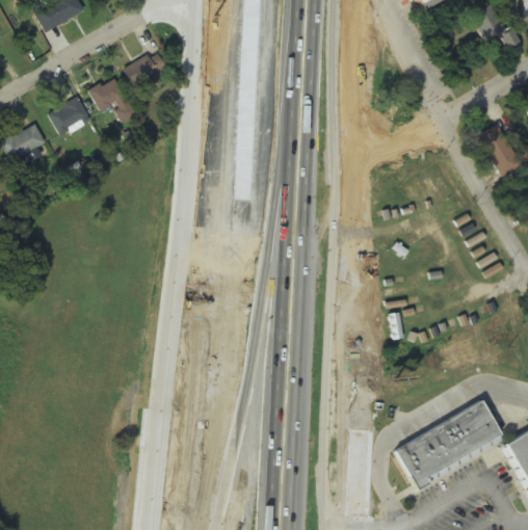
[(84,15),(79,0),(48,0),(33,6),(44,31),(84,15)]
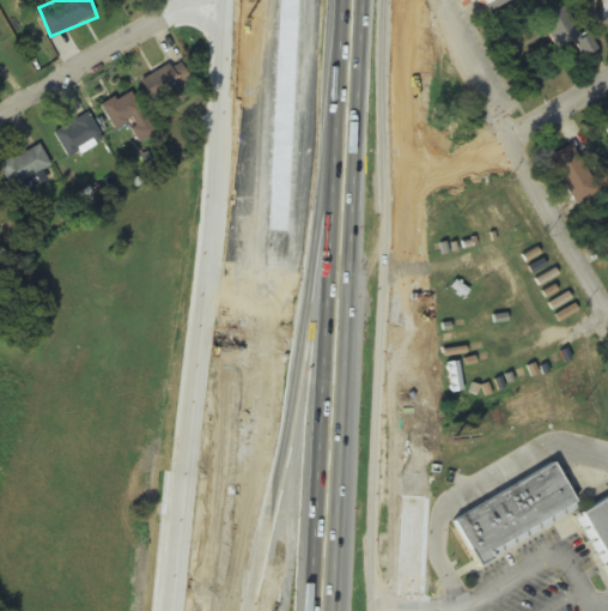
[(476,0),(482,12),(510,0),(476,0)]
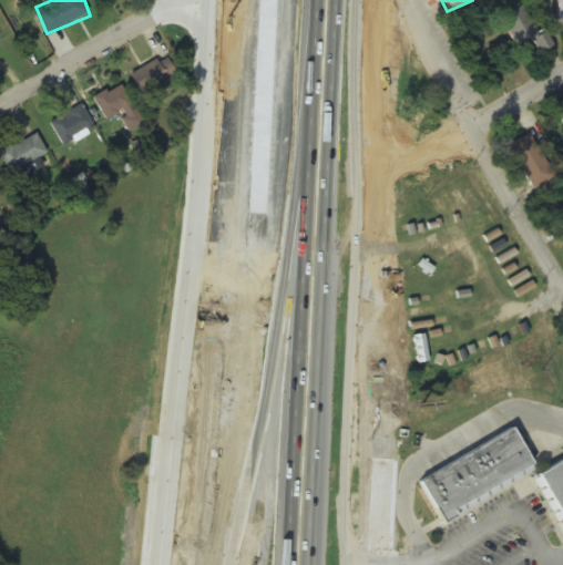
[(544,30),(536,34),(521,4),(500,16),(514,44),(530,36),(539,52),(552,44),(544,30)]
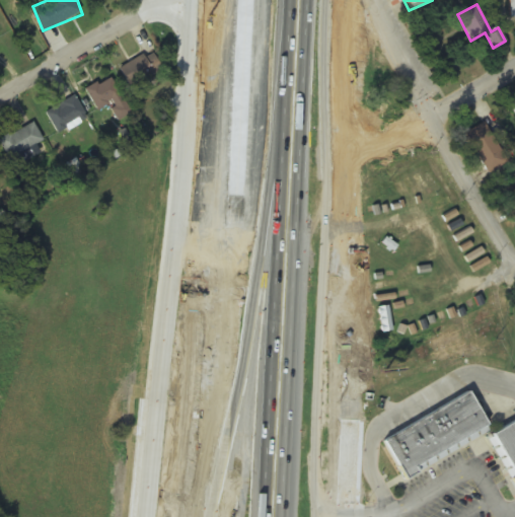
[(158,72),(144,54),(123,71),(137,89),(158,72)]
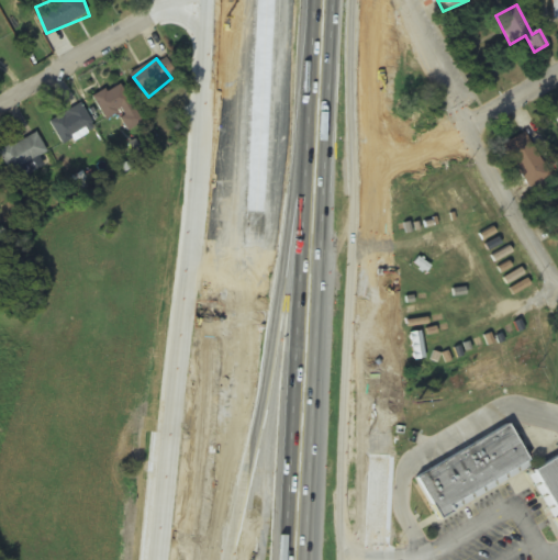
[(108,119),(120,112),(131,131),(145,122),(123,82),(96,97),(108,119)]
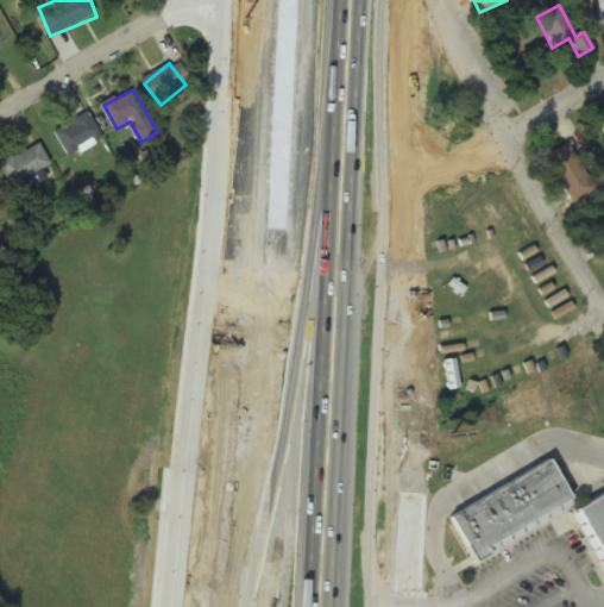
[(104,137),(93,113),(57,130),(68,152),(104,137)]
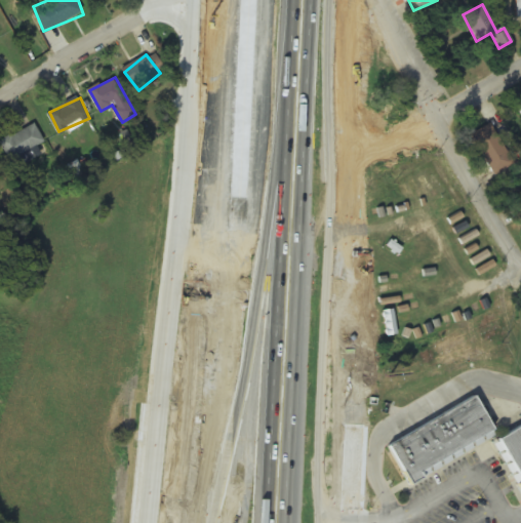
[(1,142),(12,160),(46,141),(36,122),(1,142)]
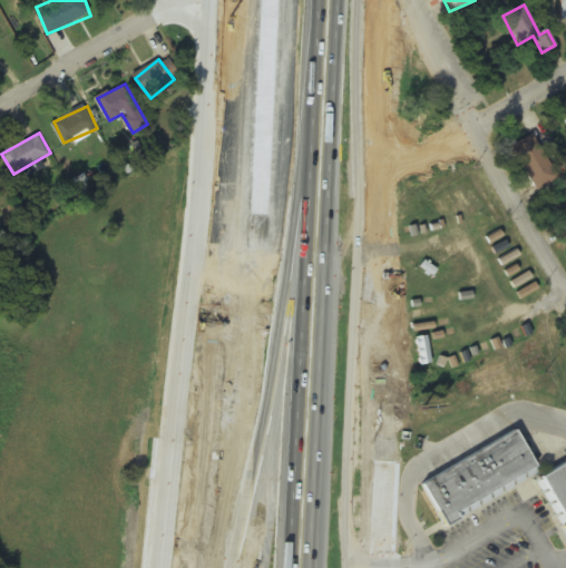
[(538,189),(560,177),(538,136),(516,147),(538,189)]
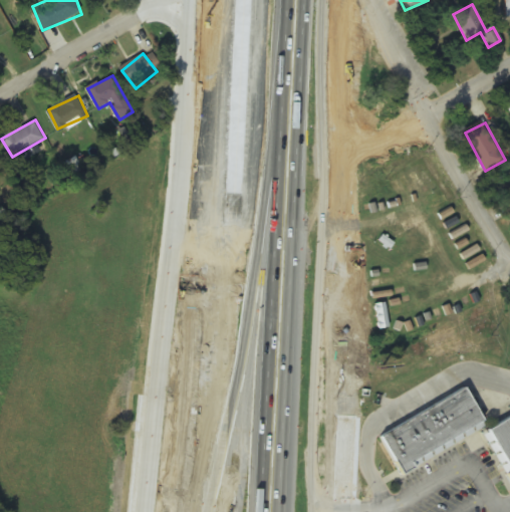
[(467,386),(383,434),(399,467),(487,417),(467,386)]
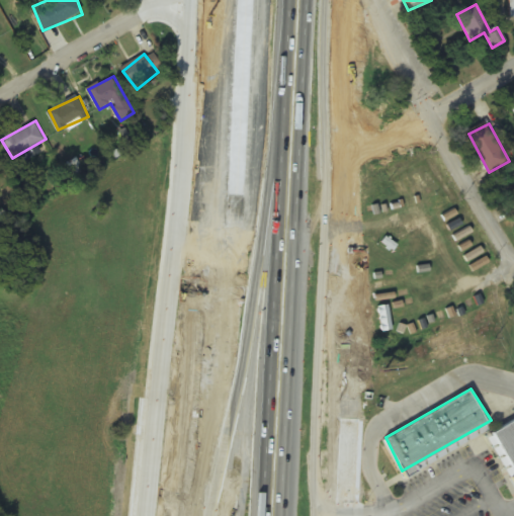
[(513,419),(494,431),(513,465),(513,477),(513,419)]
